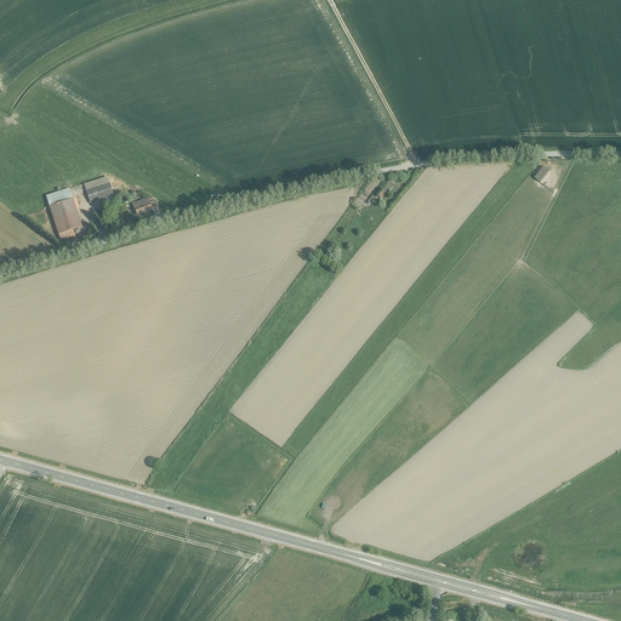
[(535,178),(540,183),(550,171),(543,167),(535,178)]
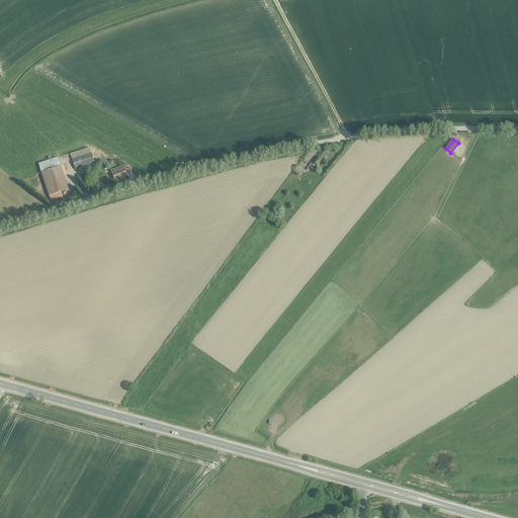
[(458,143),(450,153),(451,154),(459,144),(458,143)]
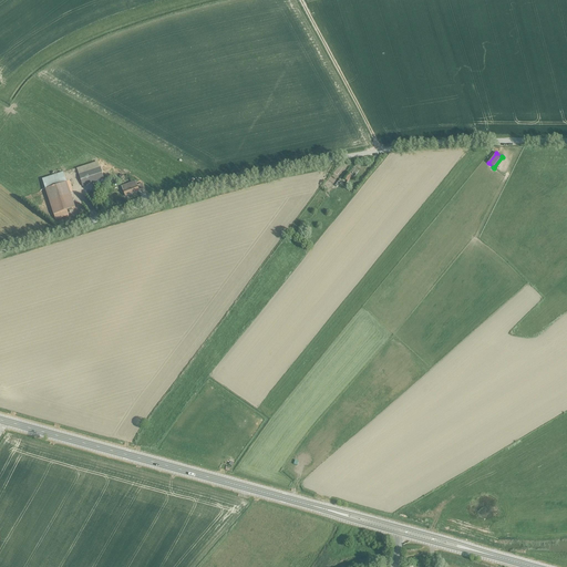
[(83,186),(104,179),(99,162),(78,169),(83,186)]
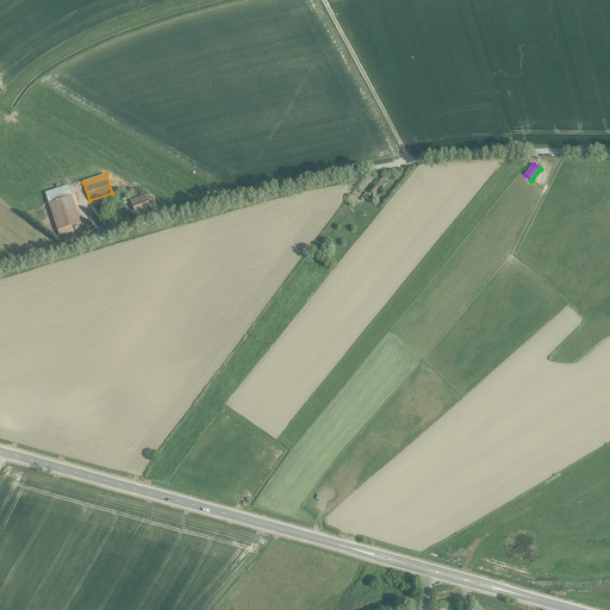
[(45,193),(49,204),(72,197),(68,186),(45,193)]
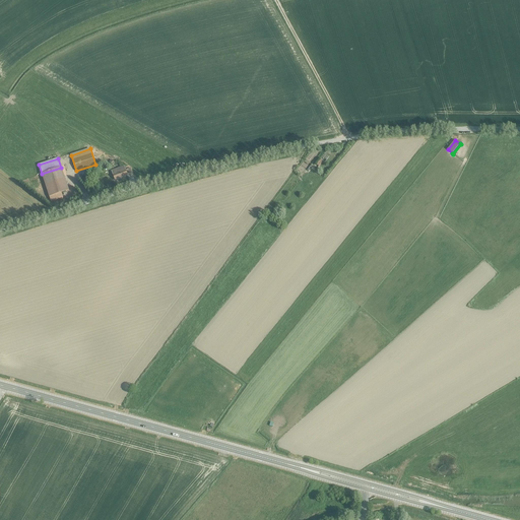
[(64,167),(61,168),(42,174),(51,202),(63,198),(62,193),(69,191),(64,177),(67,176),(64,167)]
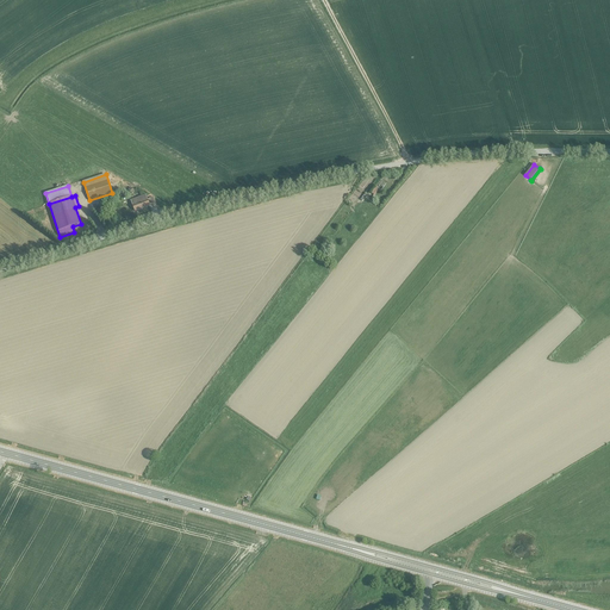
[(131,200),(135,211),(155,204),(153,197),(147,199),(145,195),(131,200)]
